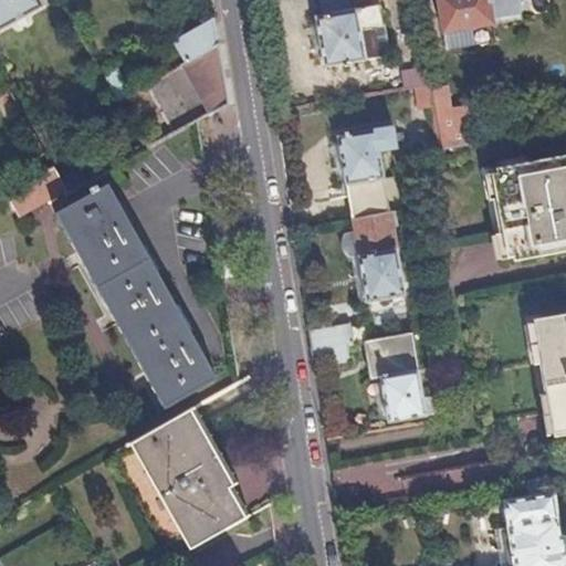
[(0,0),(0,29),(43,6),(40,0),(0,0)]
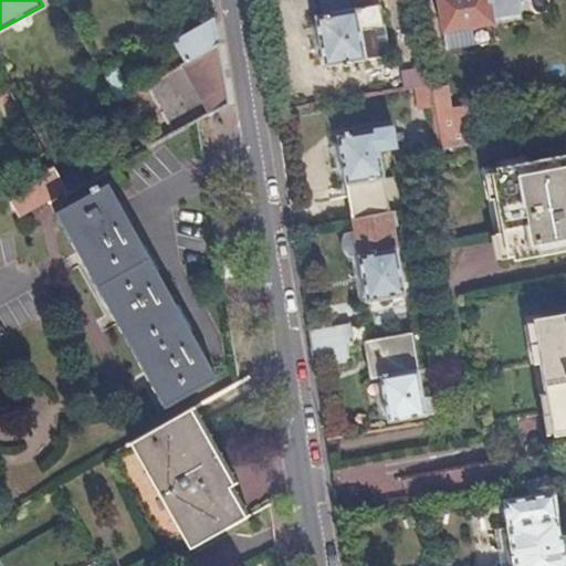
[(381,2),(396,0),(378,0),(378,2),(357,7),(357,9),(316,17),(325,66),(390,54),(381,2)]
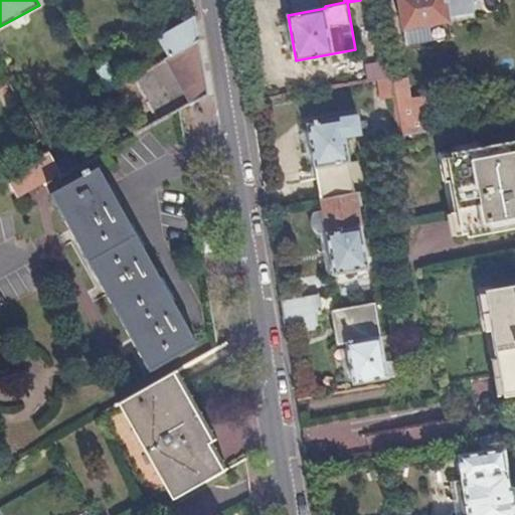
[(398,0),(403,29),(475,17),(472,0),(398,0)]
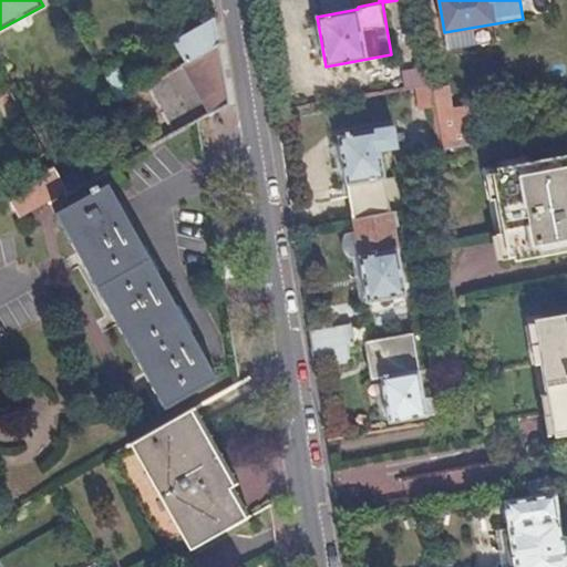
[(185,58),(176,62),(179,68),(183,65),(219,44),(215,18),(176,41),(185,58)]
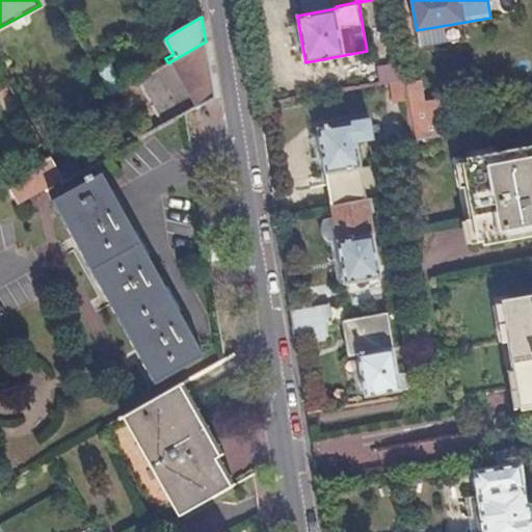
[(206,42),(171,61),(196,107),(214,97),(206,42)]
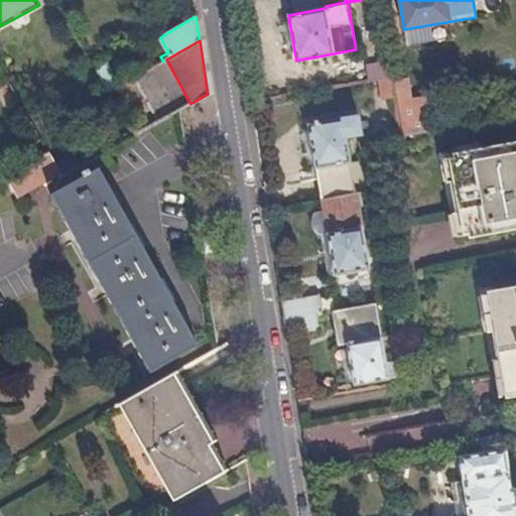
[(152,81),(147,71),(134,78),(140,88),(152,81)]
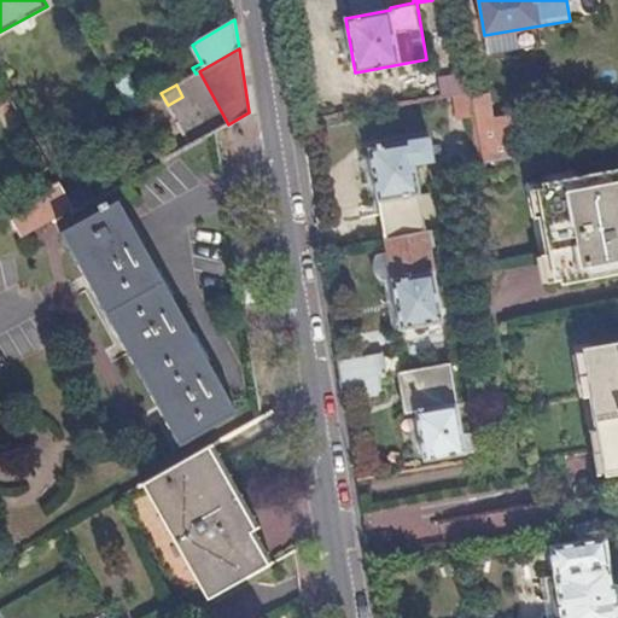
[(489,93),(468,95),(473,123),(493,121),(489,93)]
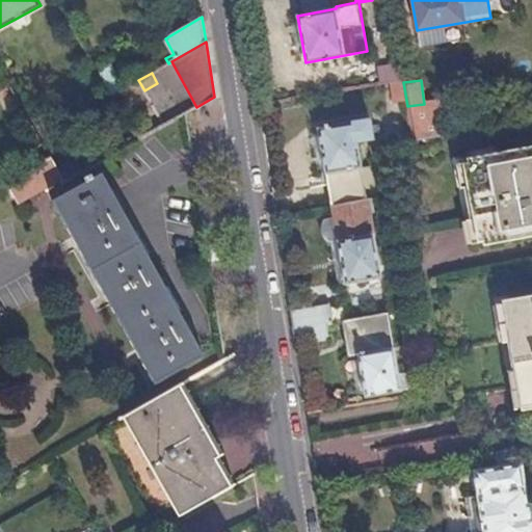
[(424,104),(407,106),(413,141),(445,134),(439,101),(424,104)]
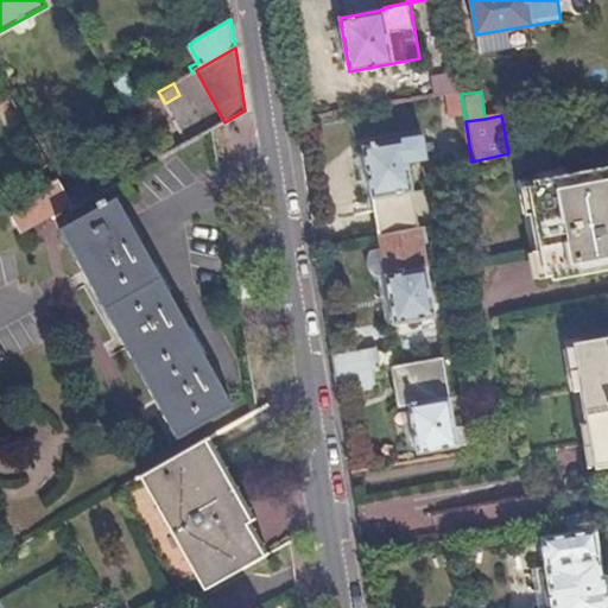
[(423,137),(363,147),(379,235),(418,228),(435,225),(429,188),(412,191),(407,163),(426,159),(423,137)]
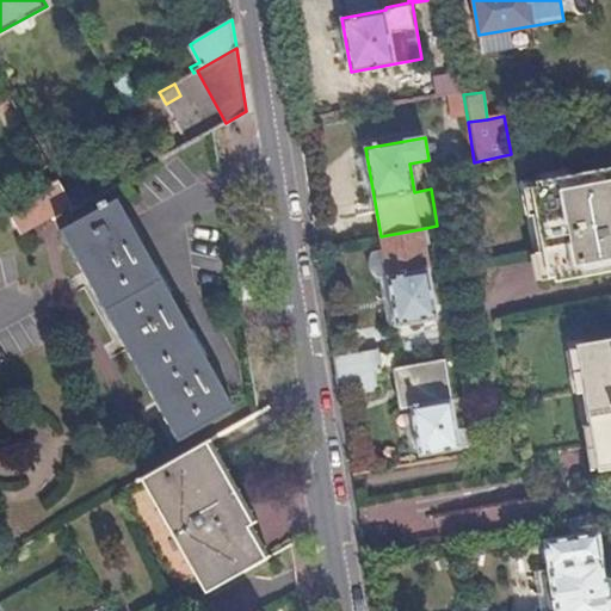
[(555,283),(610,271),(610,167),(536,183),(555,283)]
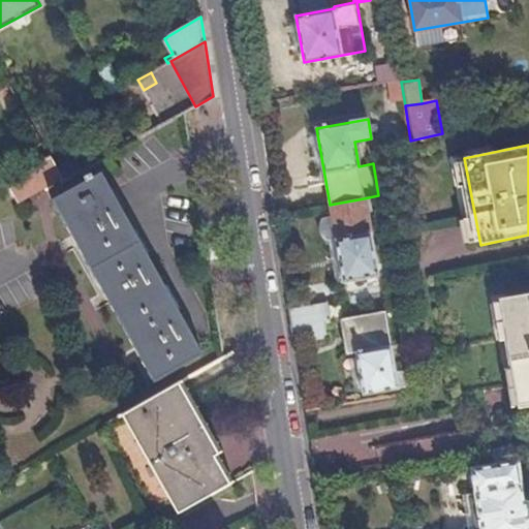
[(44,149),(32,155),(37,164),(50,157),(44,149)]
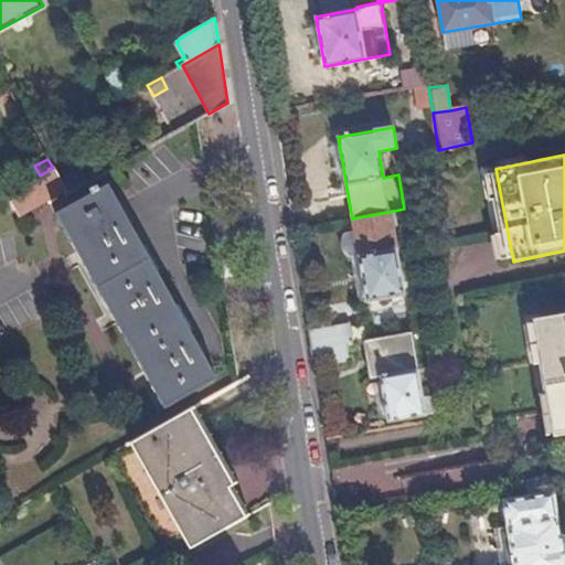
[(53,168),(40,176),(11,191),(24,213),(65,190),(57,176),(53,168)]
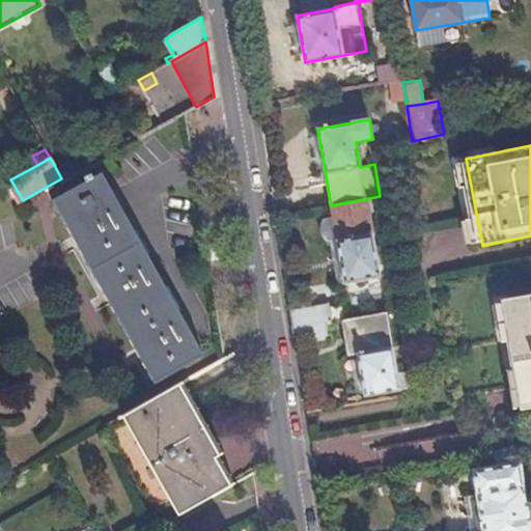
[(66,158),(54,165),(61,178),(62,180),(81,170),(74,158),(66,158)]
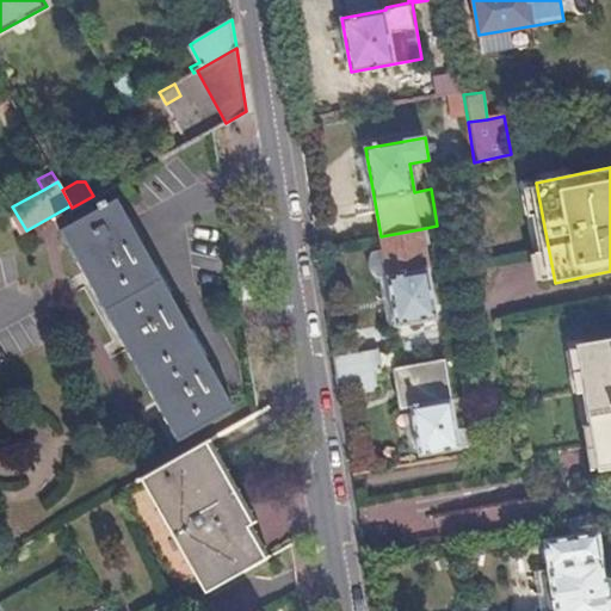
[(179,438),(234,407),(118,198),(104,207),(100,202),(93,205),(97,210),(62,229),(179,438)]
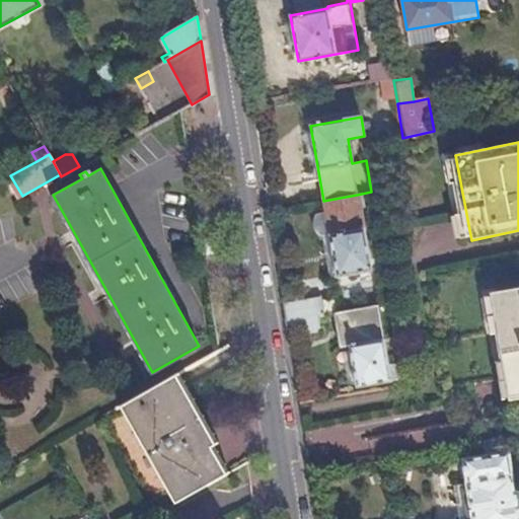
[(337,278),(371,272),(357,195),(323,201),(325,211),(324,211),(337,278)]
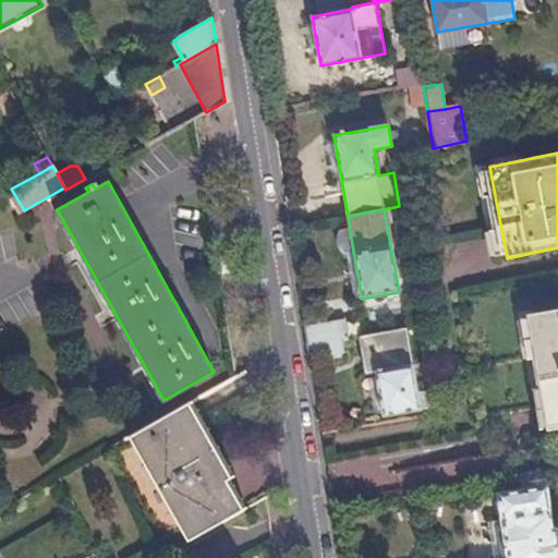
[(557,311),(528,316),(529,318),(534,317),(554,427),(547,428),(547,431),(557,428),(557,311)]
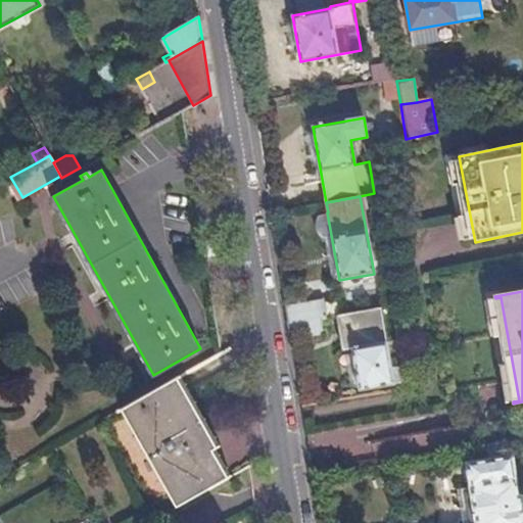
[(325,300),(286,306),(289,324),(323,318),(328,317),(325,300)]
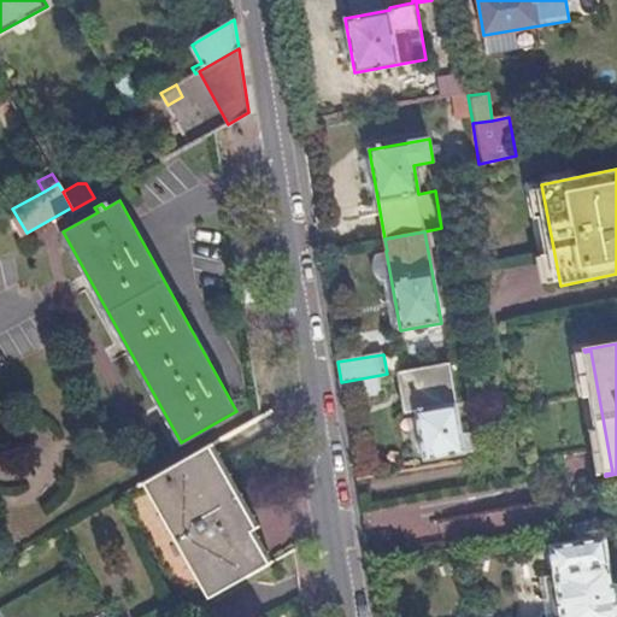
[(398,372),(405,413),(416,411),(415,410),(457,404),(450,364),(398,372)]
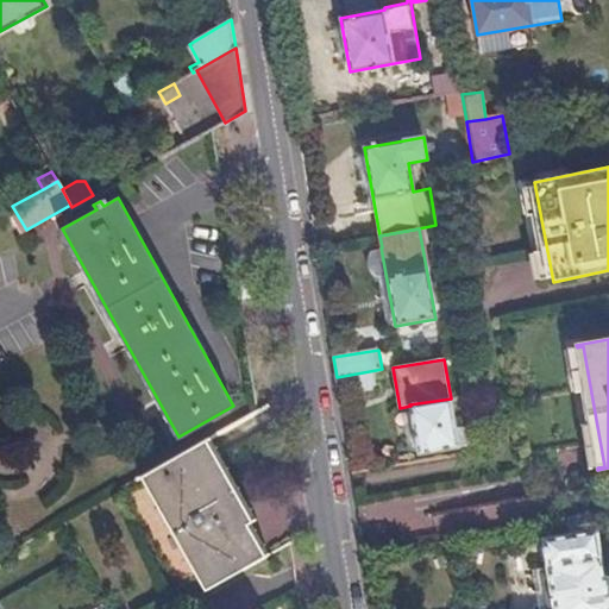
[(376,370),(337,377),(339,396),(357,394),(358,393),(380,388),(376,370)]
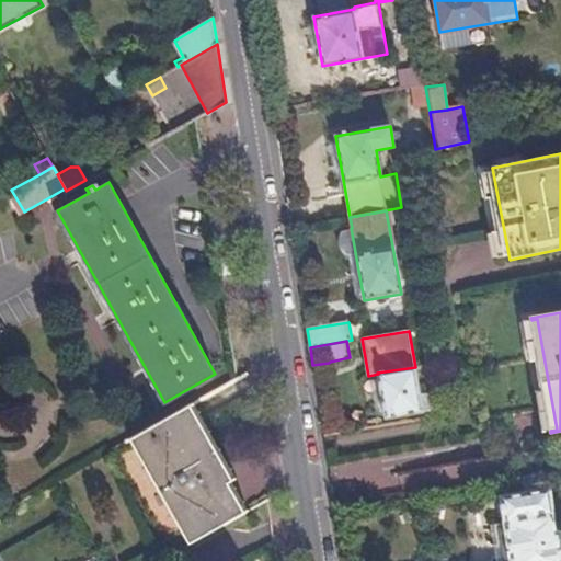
[(423,412),(423,411),(431,410),(435,404),(433,391),(420,393),(415,367),(377,373),(378,374),(386,419),(423,412)]
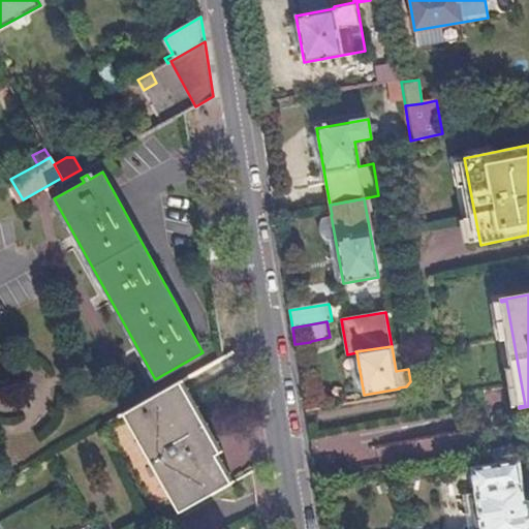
[(179,382),(122,414),(179,514),(230,483),(216,456),(219,455),(179,382)]
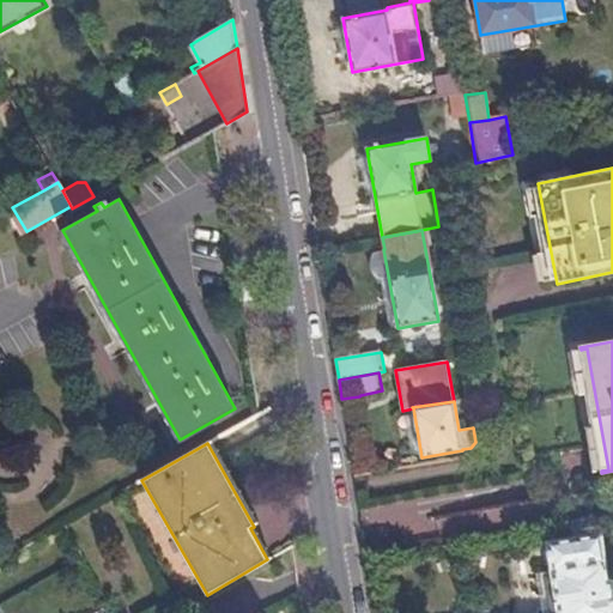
[(601,533),(599,533),(595,517),(572,521),(575,538),(547,541),(558,612),(612,612),(612,577),(608,578),(601,533)]
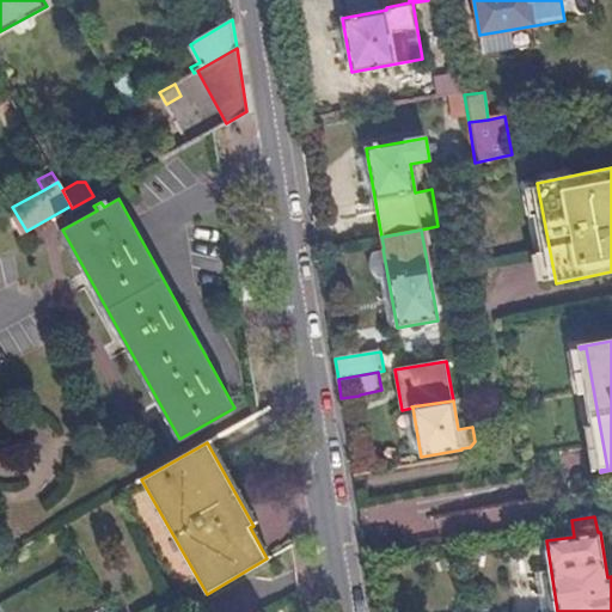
[(494,545),(503,543),(501,533),(493,536),(494,545)]
